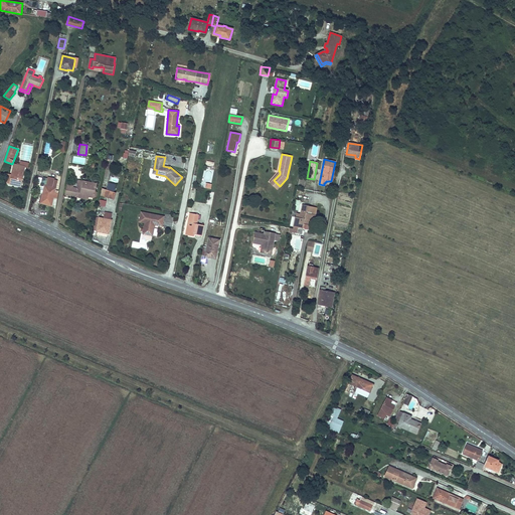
[(21,186),(25,167),(20,166),(13,164),(11,175),(9,184),(21,186)]
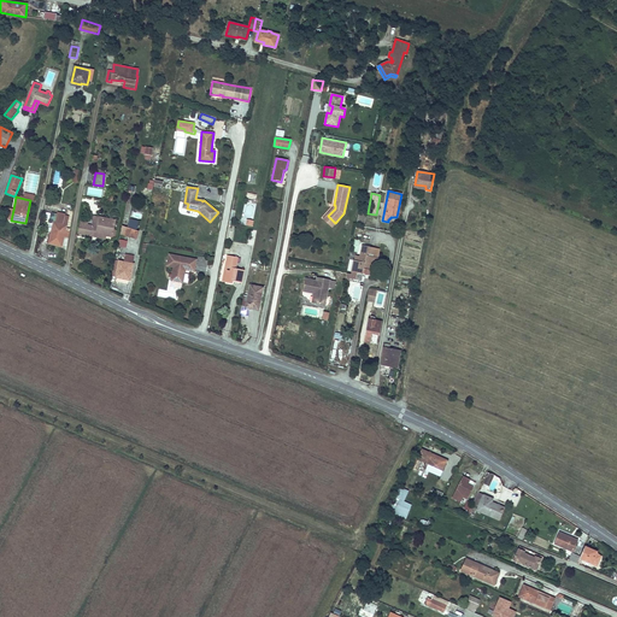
[(245,213),(251,216),(254,206),(247,204),(245,213)]
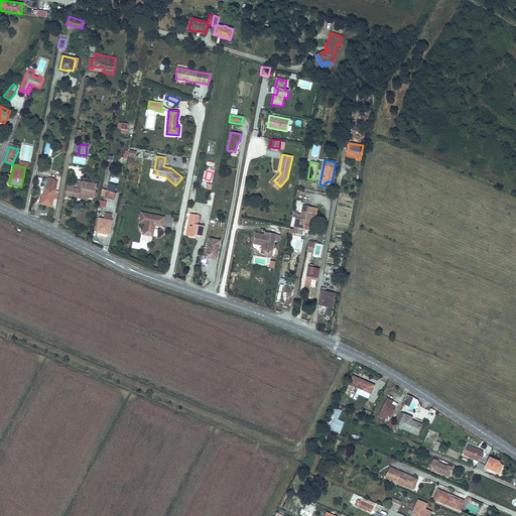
[(57,199),(58,195),(55,194),(55,192),(55,191),(55,188),(52,188),(53,184),(54,179),(48,178),(48,179),(46,186),(44,196),(43,195),(41,204),(51,207),(53,198),(57,199)]
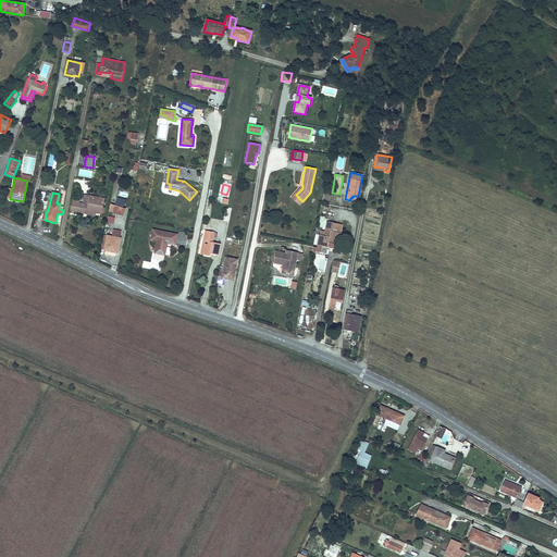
[(102,213),(103,208),(104,199),(89,196),(88,205),(84,203),(77,202),(73,201),(71,211),(86,214),(87,211),(96,213),(102,214),(102,213)]
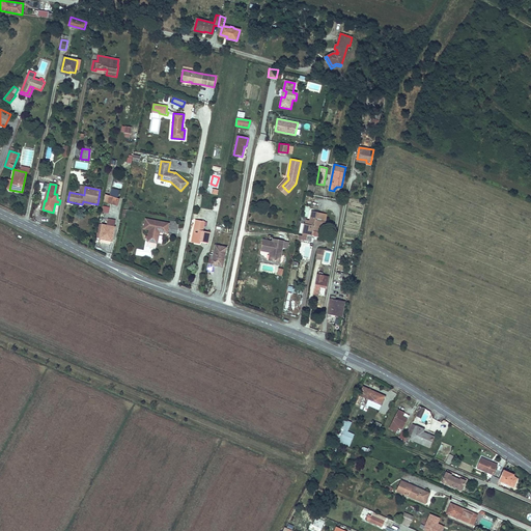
[(117,205),(119,199),(109,195),(107,202),(117,205)]
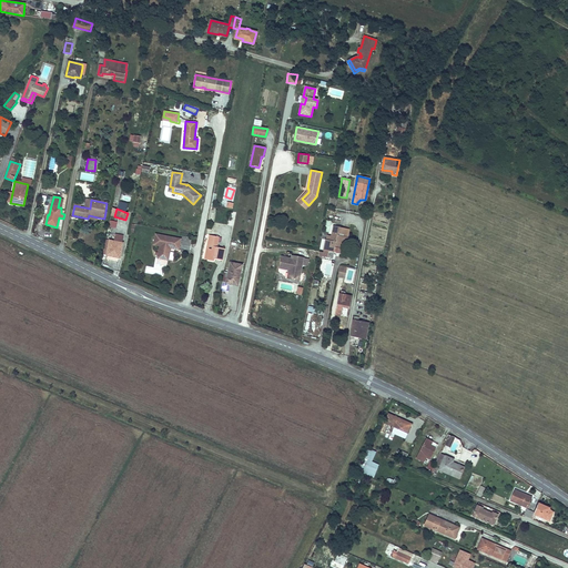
[(326,240),(324,251),(334,253),(335,247),(340,249),(338,250),(342,251),(343,251),(345,236),(340,235),(342,227),(334,226),(332,236),(328,235),(327,240),(326,240)]
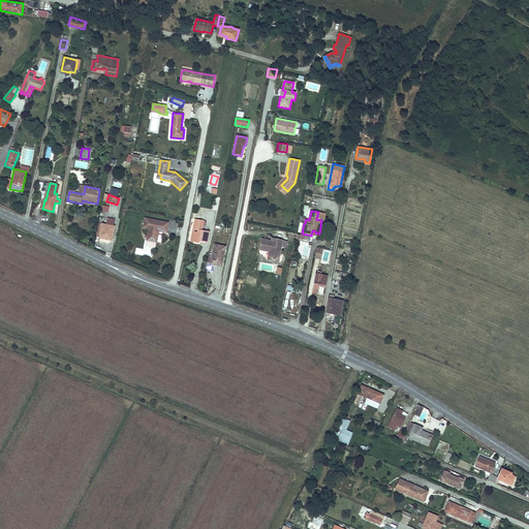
[(166,234),(168,222),(145,218),(143,228),(149,229),(147,241),(157,243),(159,234),(155,232),(156,230),(159,231),(166,234)]
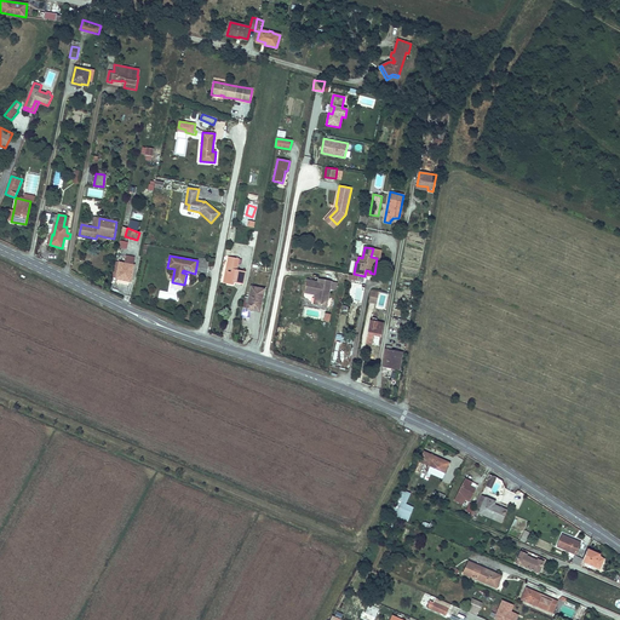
[(131,281),(135,265),(133,265),(135,258),(126,257),(125,264),(120,263),(116,279),(118,279),(130,281),(131,281)]
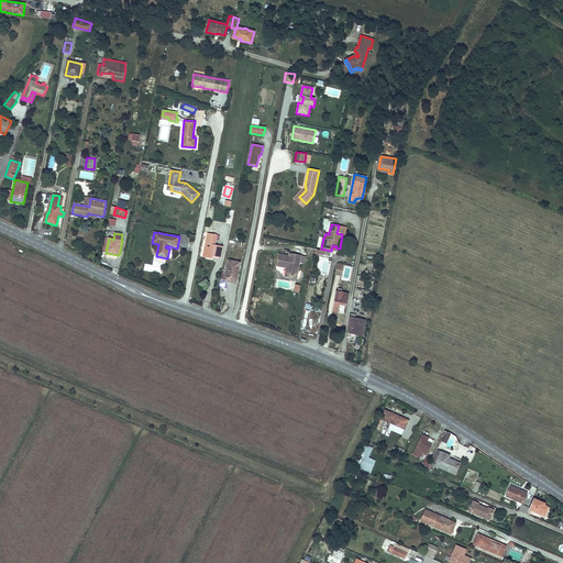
[(220,258),(223,246),(216,245),(213,244),(213,240),(216,240),(217,235),(208,233),(207,239),(208,239),(207,244),(210,244),(210,247),(207,246),(205,257),(212,258),(212,256),(220,258)]
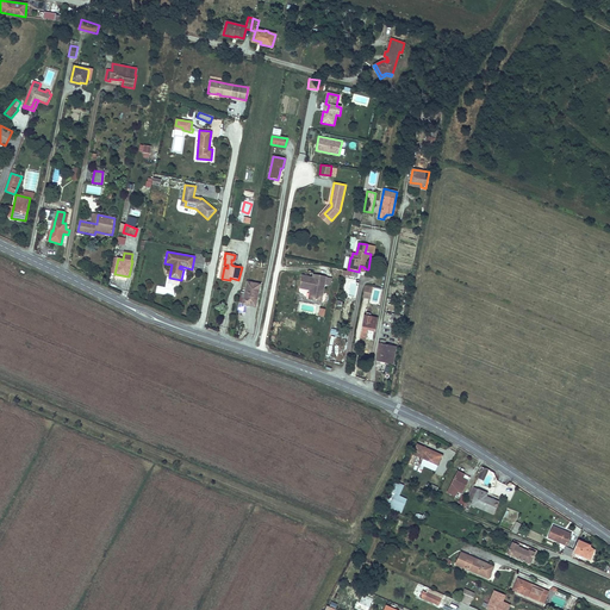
[(323,293),(325,277),(313,274),(313,278),(302,275),(299,288),(310,290),(313,291),(313,292),(310,292),(309,299),(321,302),(323,293)]
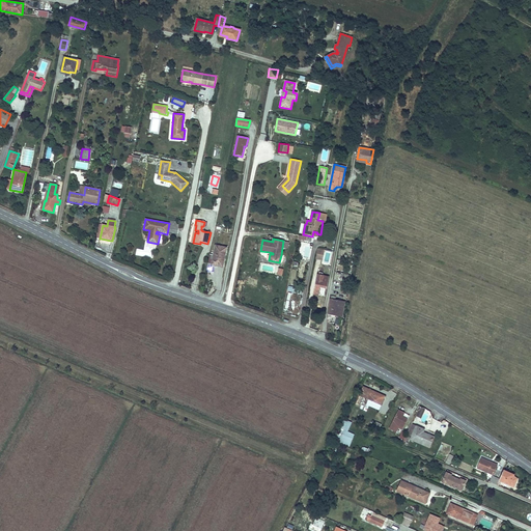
[(224,259),(226,248),(216,246),(212,263),(208,263),(206,270),(214,271),(215,264),(221,266),(222,259),(224,259)]
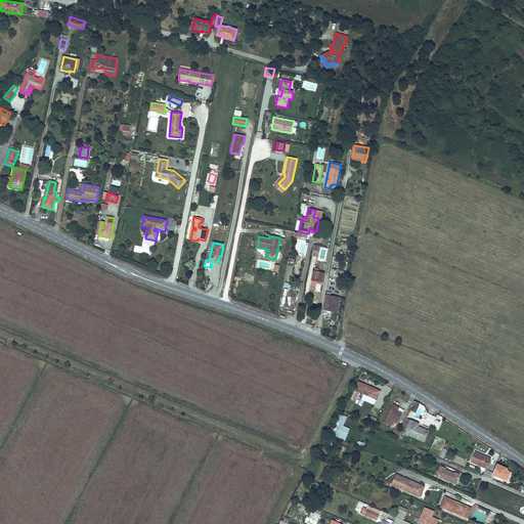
[(318,256),(320,247),(313,246),(312,253),(312,255),(318,256)]
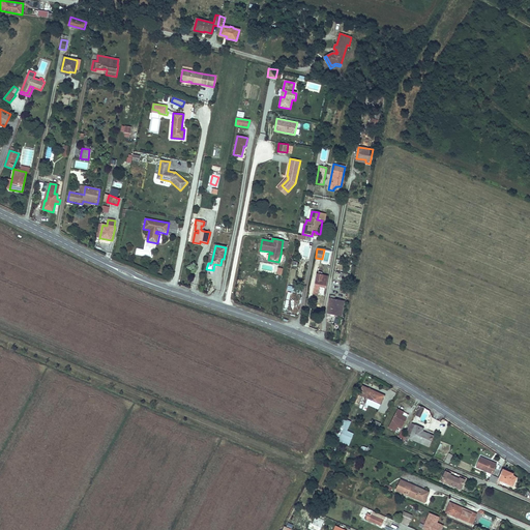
[(326,288),(328,276),(316,274),(313,293),(319,294),(320,287),(326,288)]
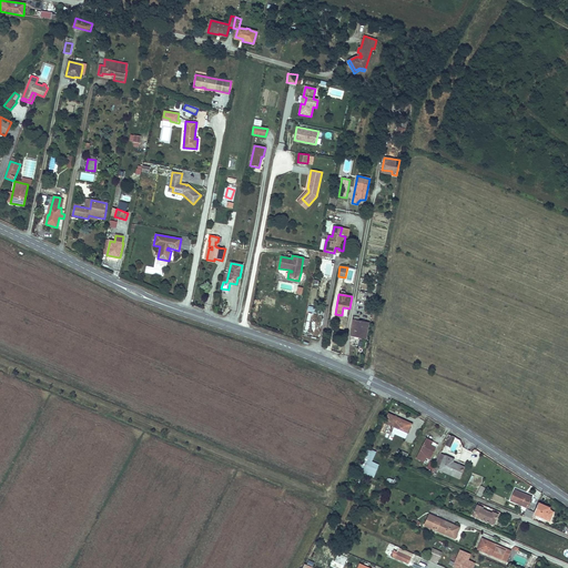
[(366,337),(368,323),(358,321),(359,317),(355,316),(354,321),(351,335),(356,336),(356,335),(366,337)]
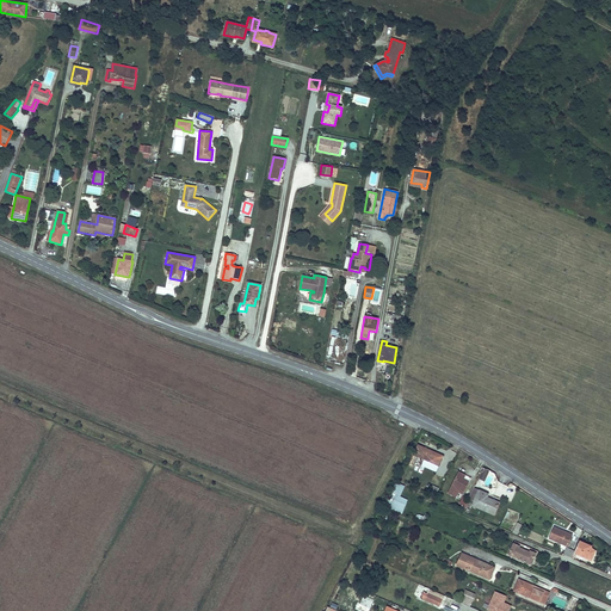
[(440,458),(427,452),(429,450),(418,445),(413,455),(421,460),(420,464),(421,464),(424,460),(426,461),(425,467),(436,471),(440,458)]
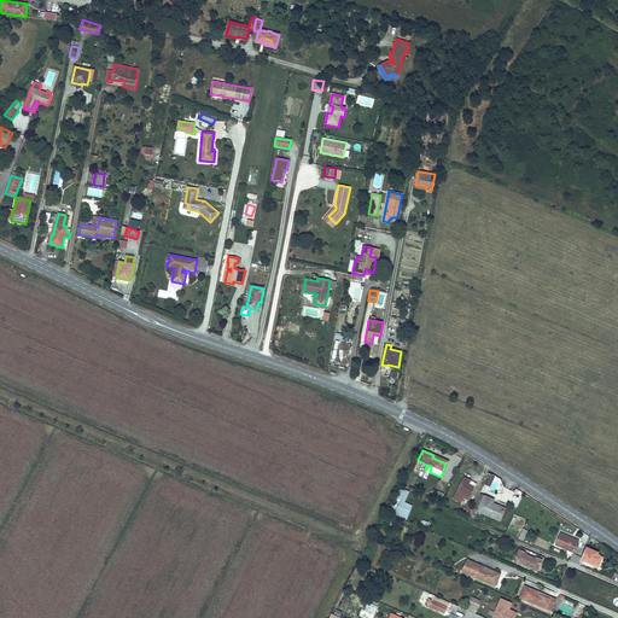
[(490,487),(495,476),(489,473),(487,478),(488,478),(485,484),(490,487)]
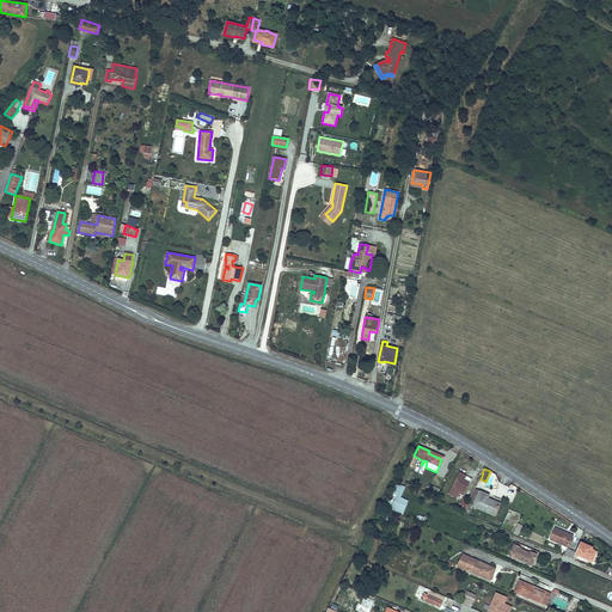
[(463,495),(469,483),(464,481),(465,476),(459,473),(450,494),(457,497),(459,493),(463,495)]
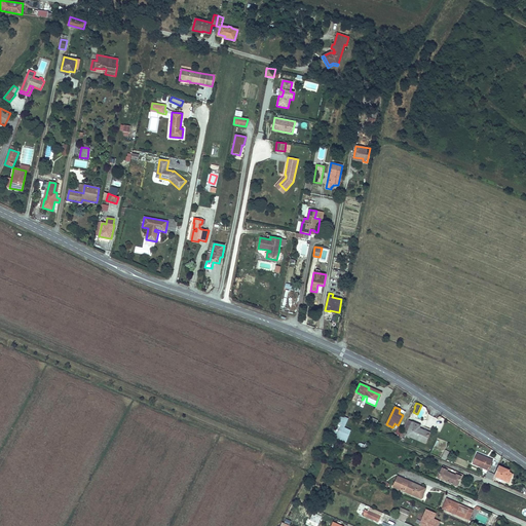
[(350,431),(343,428),(348,418),(341,415),(331,437),(333,438),(334,437),(346,442),(350,431)]
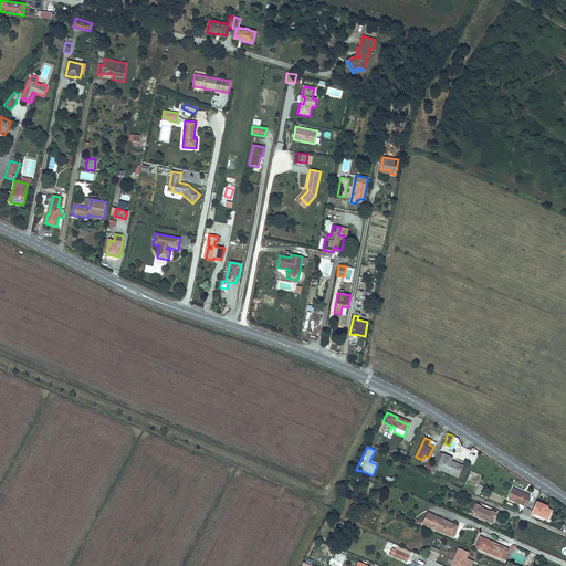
[(404,459),(406,452),(400,450),(398,456),(396,454),(395,456),(404,459)]
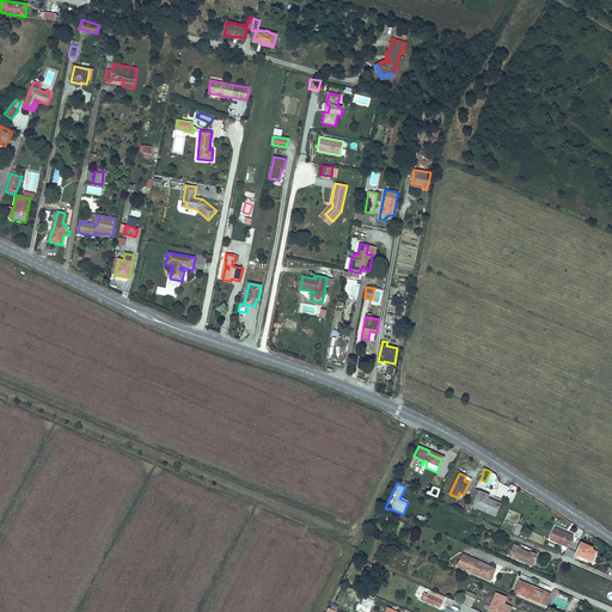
[(500,505),(488,499),(489,495),(473,489),(469,500),(471,500),(475,502),(473,507),(495,515),(500,505)]
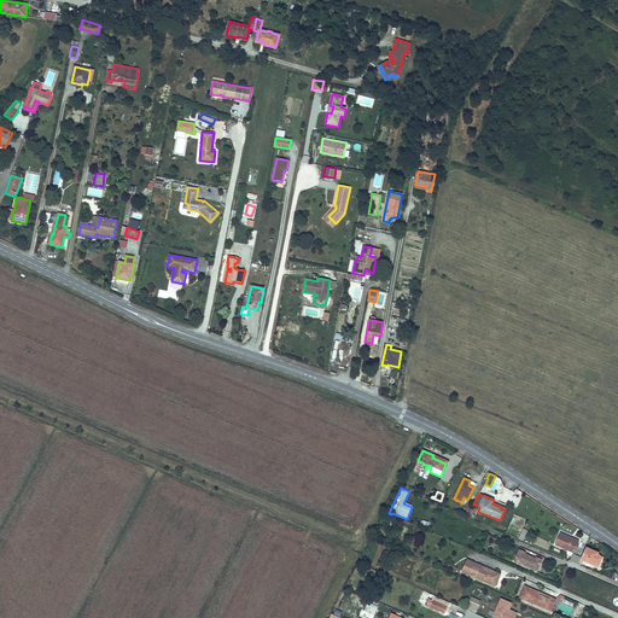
[(430,528),(433,520),(430,519),(429,523),(421,520),(419,526),(426,529),(427,528),(430,528)]
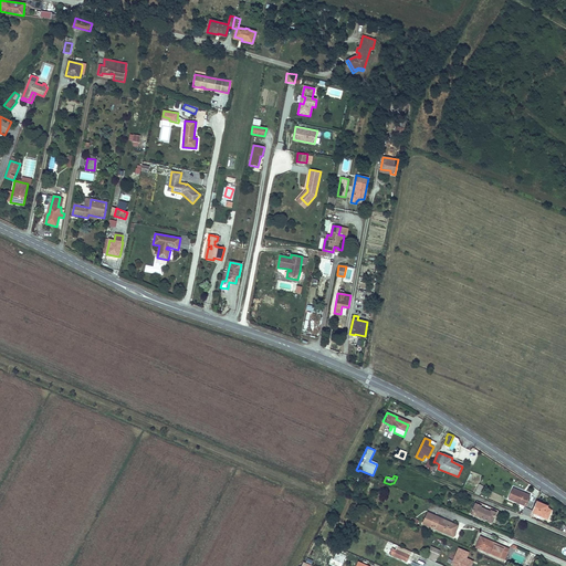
[(530,498),(522,494),(523,493),(513,489),(509,499),(525,506),(530,498)]
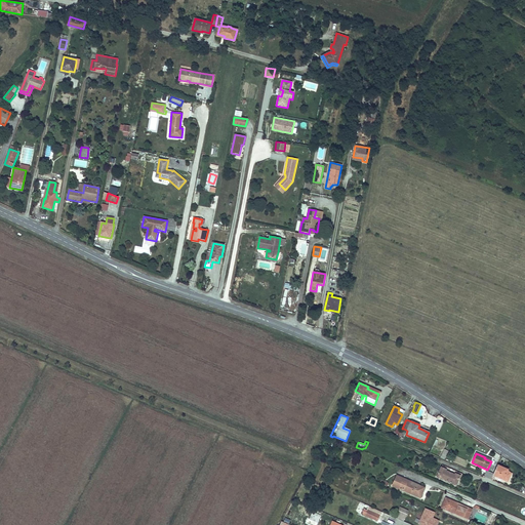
[(456,485),(460,476),(461,473),(442,465),(441,468),(437,477),(456,485)]
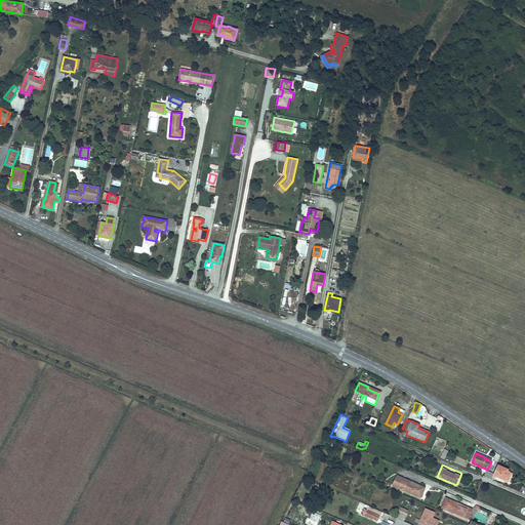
[(511,474),(508,471),(507,471),(501,469),(502,467),(497,465),(493,474),(493,475),(508,481),(511,474)]
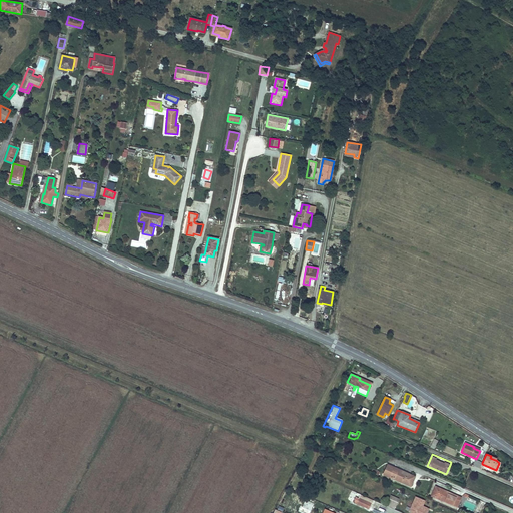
[(482,464),(482,463),(475,460),(473,466),(480,469),(482,464)]
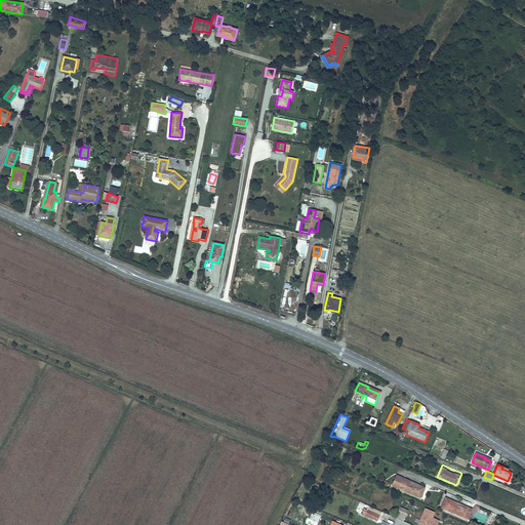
[(423,489),(417,486),(417,485),(397,476),(393,486),(420,497),(423,489)]
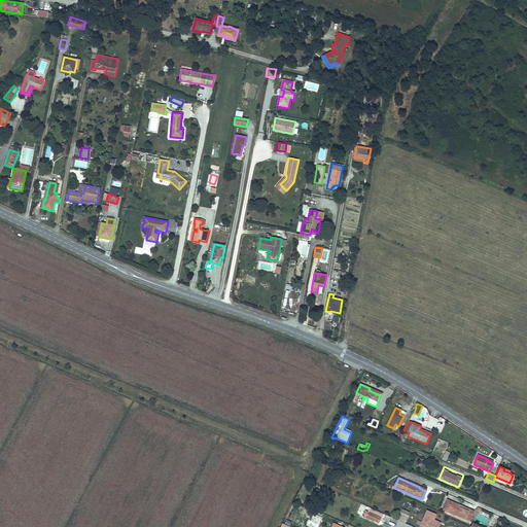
[(473,512),(463,506),(463,508),(460,507),(461,505),(448,500),(444,510),(469,521),(473,512)]
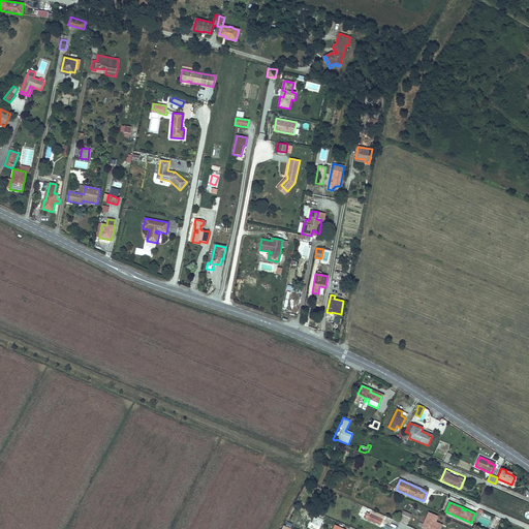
[(375,516),(377,512),(372,509),(363,506),(360,511),(366,515),(364,518),(379,525),(381,519),(375,516)]
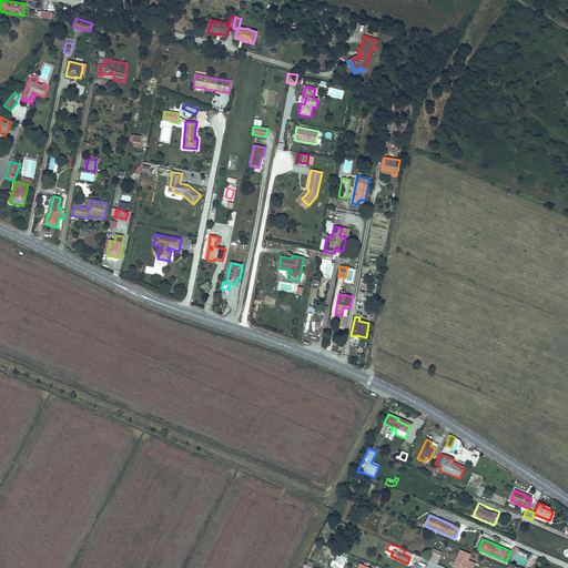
[(438,560),(442,553),(433,548),(428,556),(438,560)]
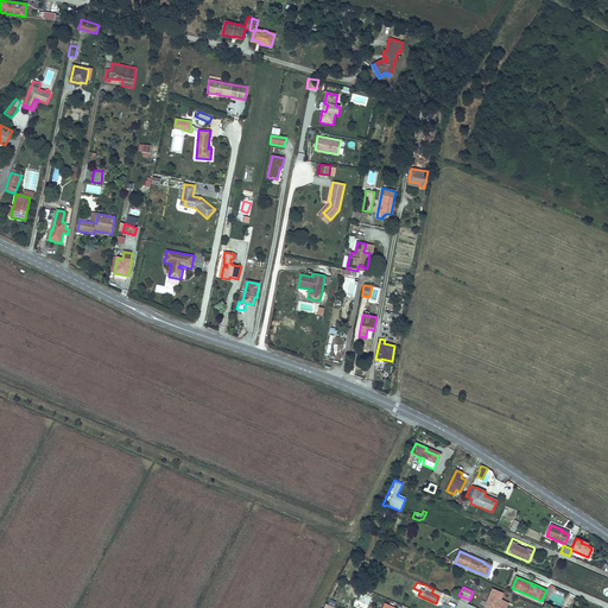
[(488,607),(495,607),(502,594),(493,589),(485,607),(488,607)]
